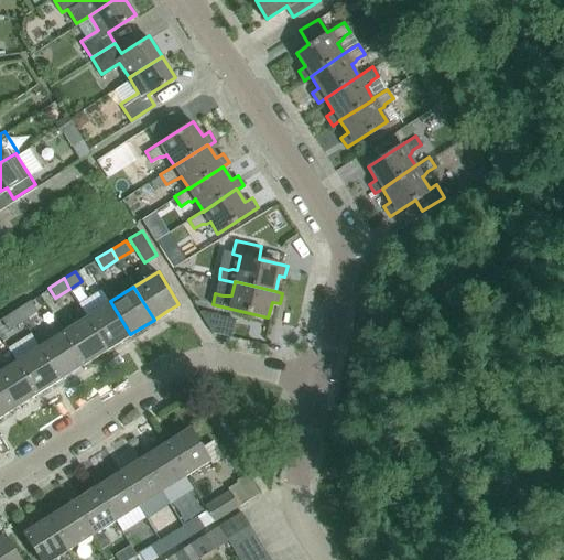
[(17,308),(22,318),(38,309),(31,299),(17,308)]
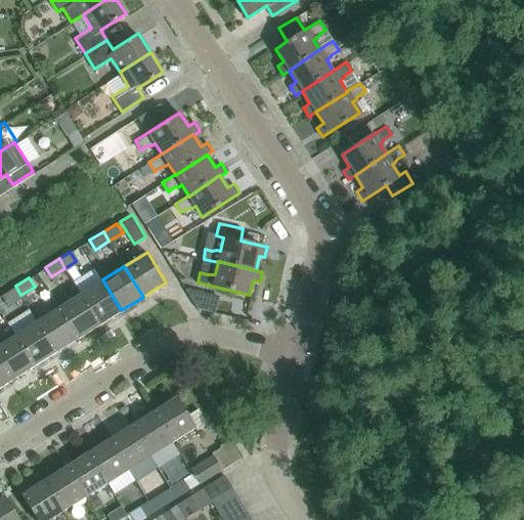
[(99,323),(121,310),(102,279),(80,293),(99,323)]
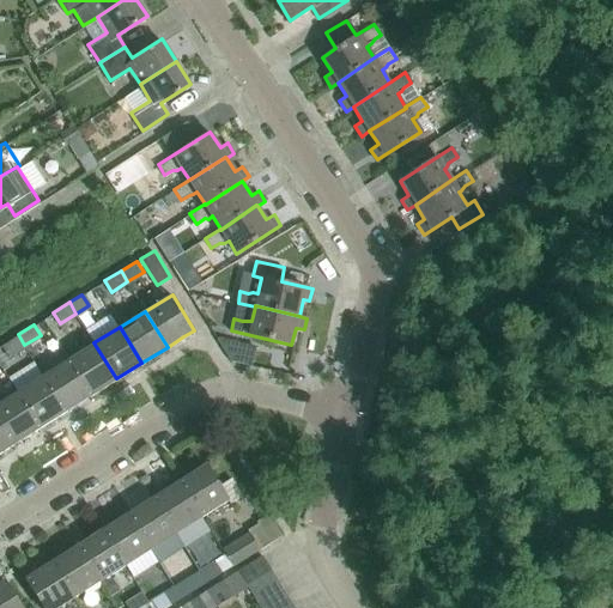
[(8,354),(24,345),(18,334),(1,344),(8,354)]
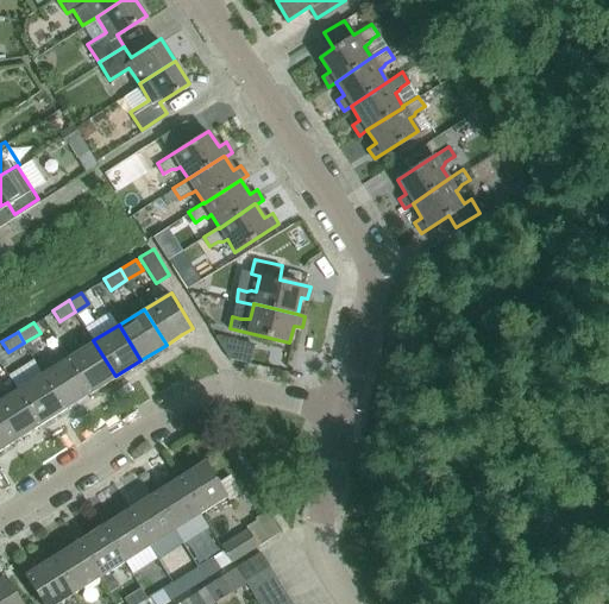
[(90,391),(115,376),(93,340),(68,356),(90,391)]
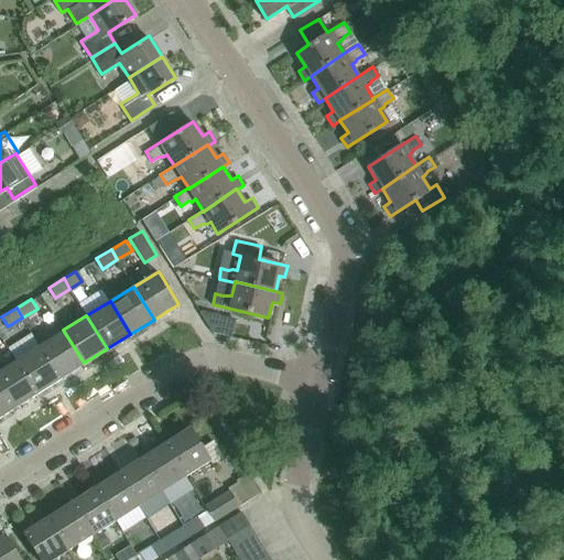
[(60,378),(84,363),(63,330),(39,345),(60,378)]
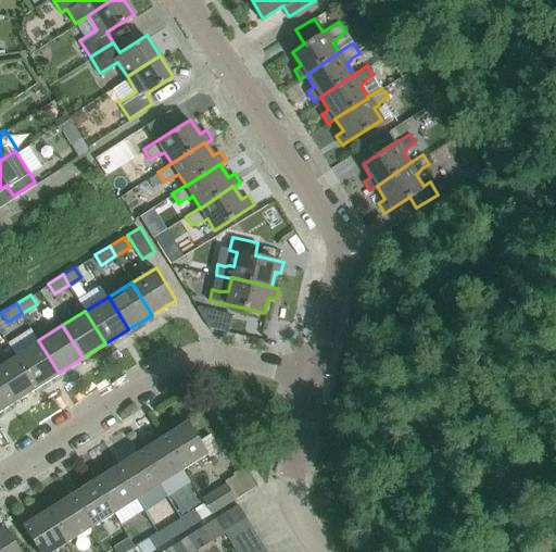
[(36,387),(59,373),(38,340),(15,354),(36,387)]
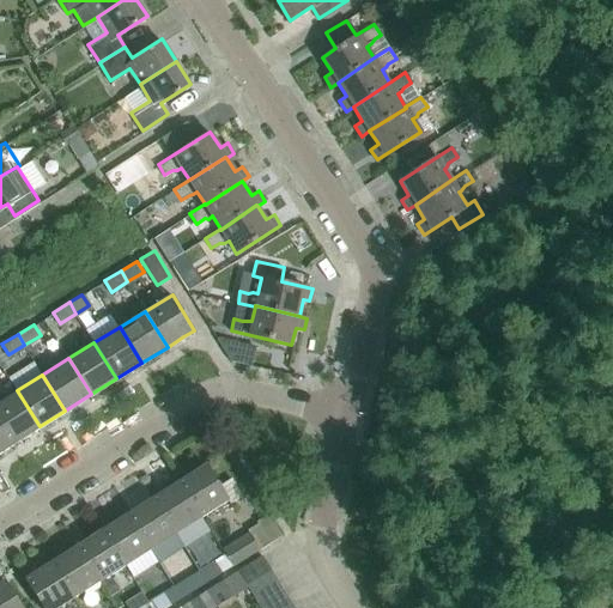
[(0,419),(13,442),(40,426),(17,390),(0,400),(0,419)]
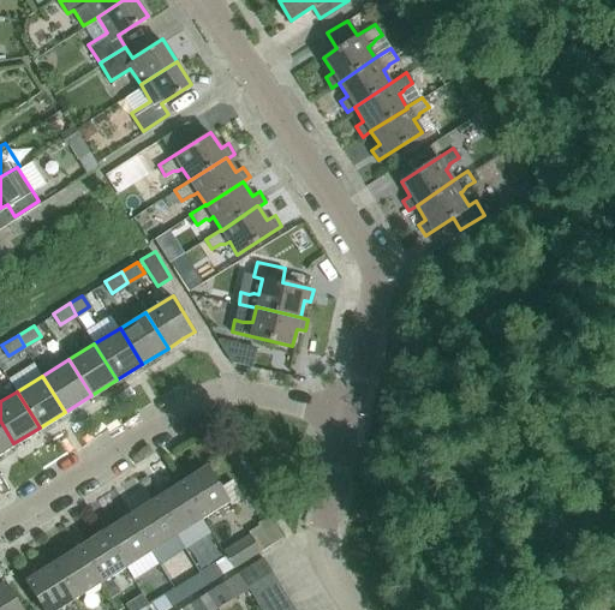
[(0,450),(13,443),(0,420),(0,450)]
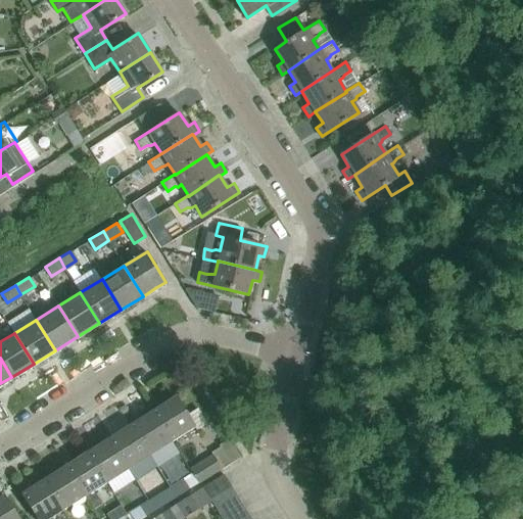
[(153,410),(173,440),(195,426),(176,395),(153,410)]
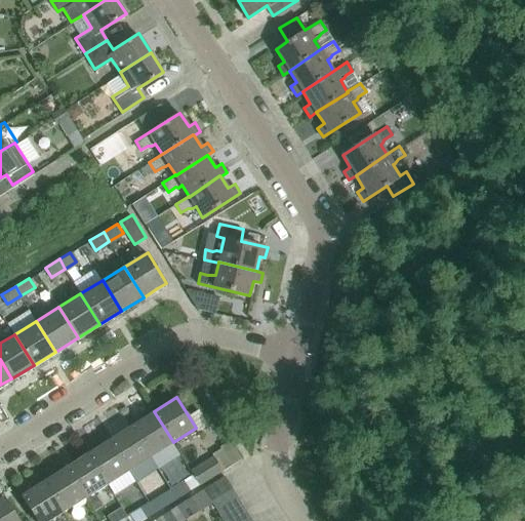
[(152,455),(173,442),(154,411),(132,425),(152,455)]
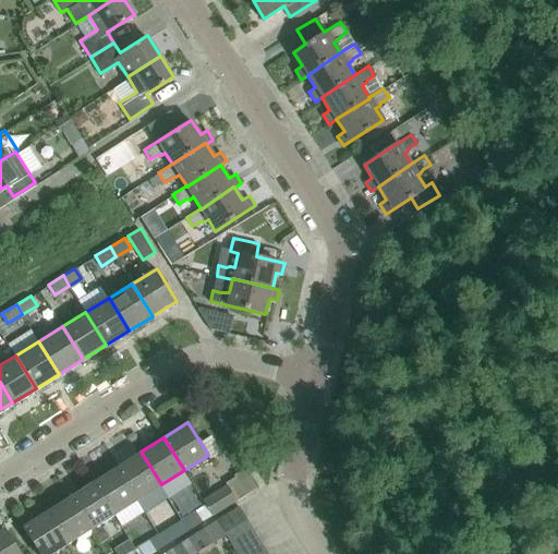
[(137,500),(161,484),(141,452),(117,467),(137,500)]
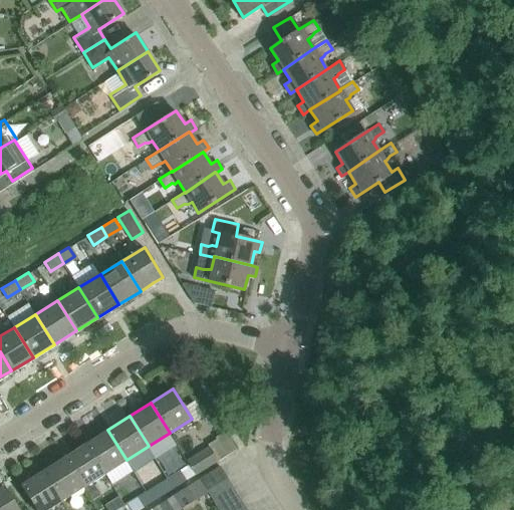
[(105,473),(126,460),(107,430),(86,443),(105,473)]
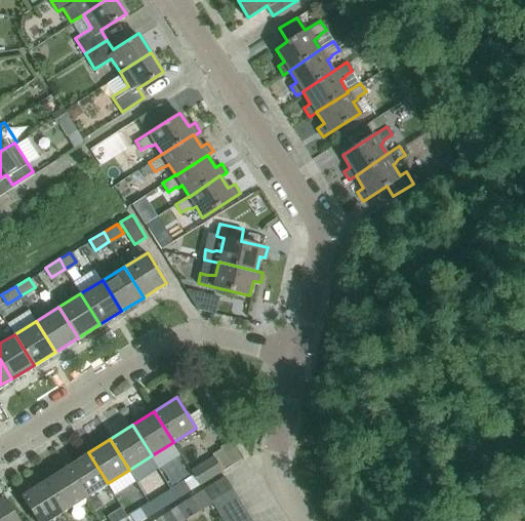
[(94,491),(108,483),(88,452),(66,466),(85,496),(93,509),(103,504),(94,491)]
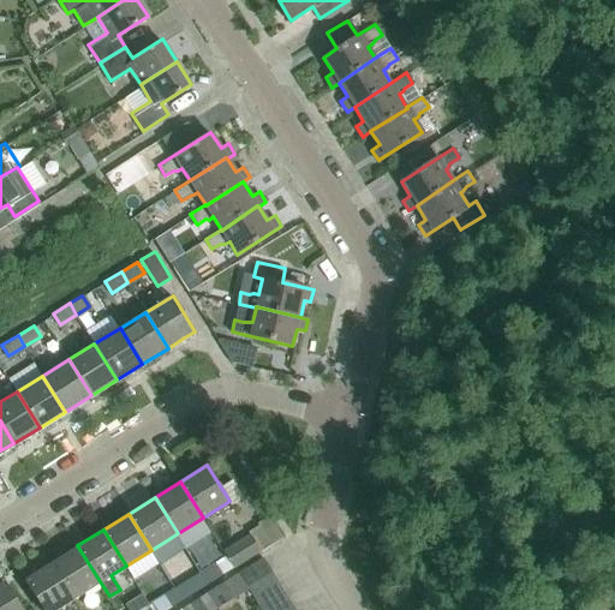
[(233,566),(260,549),(250,533),(224,550),(233,566)]
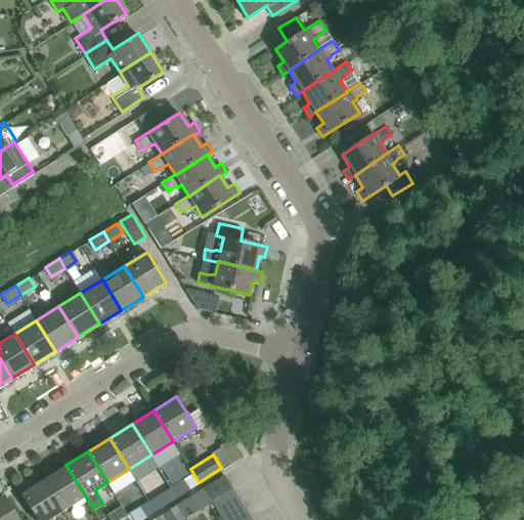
[(63,510),(85,495),(66,465),(44,479),(63,510)]
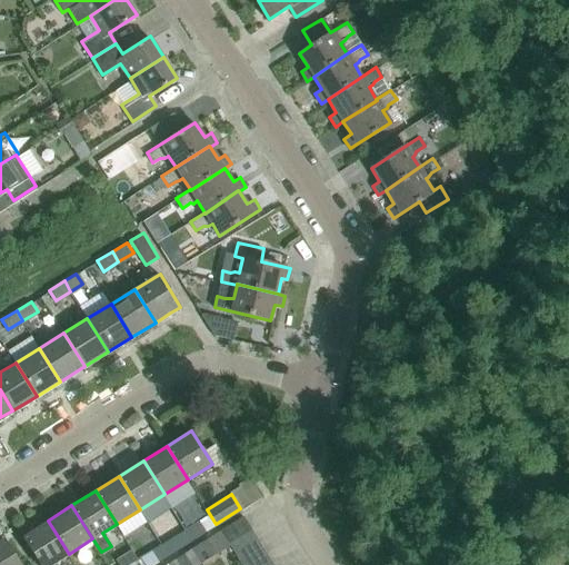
[(229,542),(251,527),(243,515),(221,528),(229,542)]
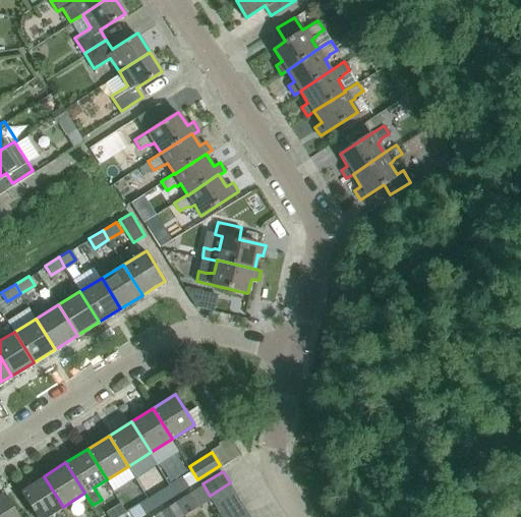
[(176,492),(188,484),(182,474),(169,481),(176,492)]
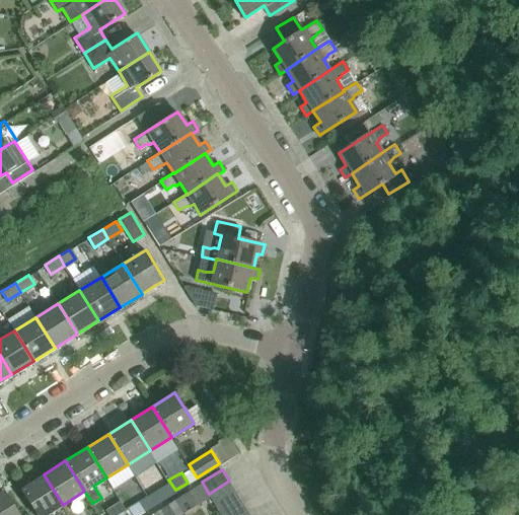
[(38,514),(46,514),(63,505),(44,474),(21,488),(38,514)]
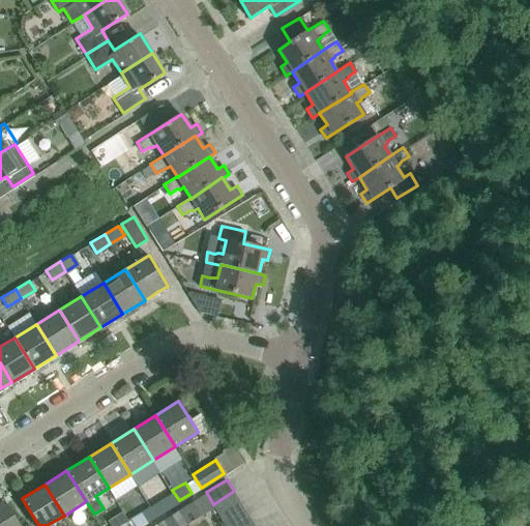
[(164,510),(179,500),(172,490),(157,499),(164,510)]
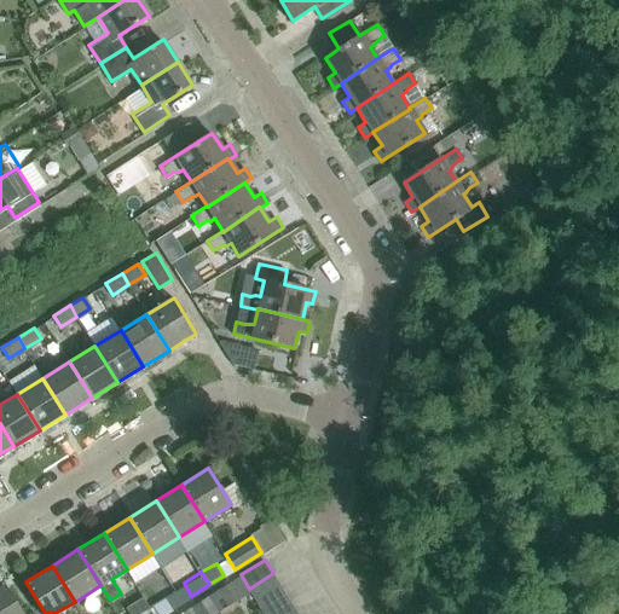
[(256,600),(281,585),(273,573),(249,589),(256,600)]
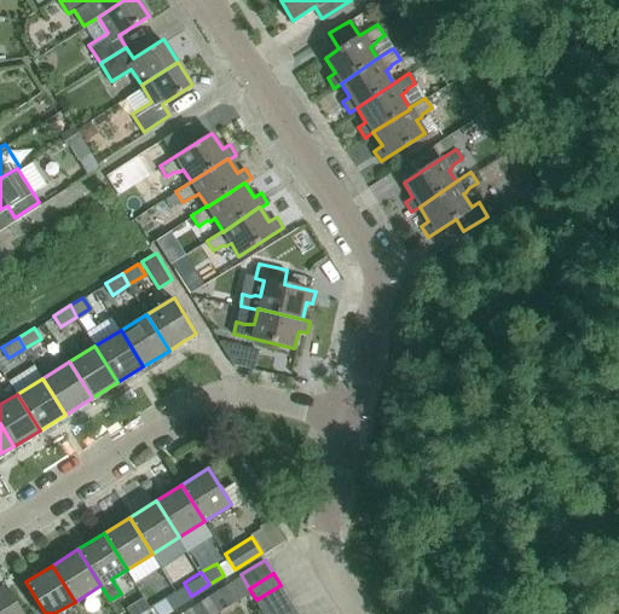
[(225,583),(208,594),(219,609),(236,598),(225,583)]
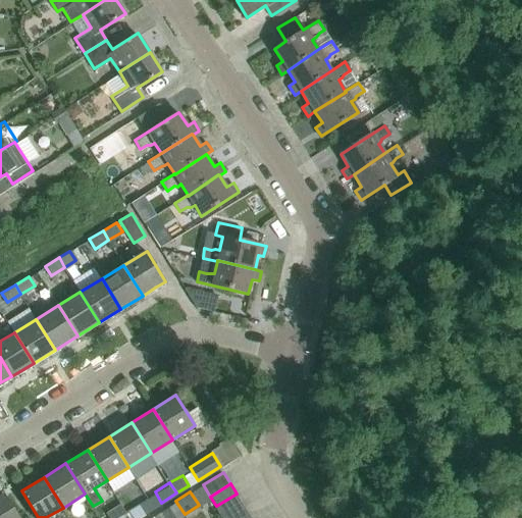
[(0,495),(0,517),(19,517),(3,493),(0,495)]
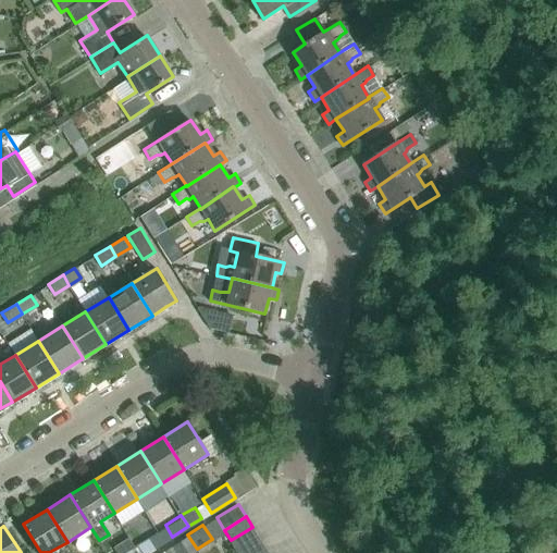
[(237,551),(259,537),(252,527),(231,540),(237,551)]
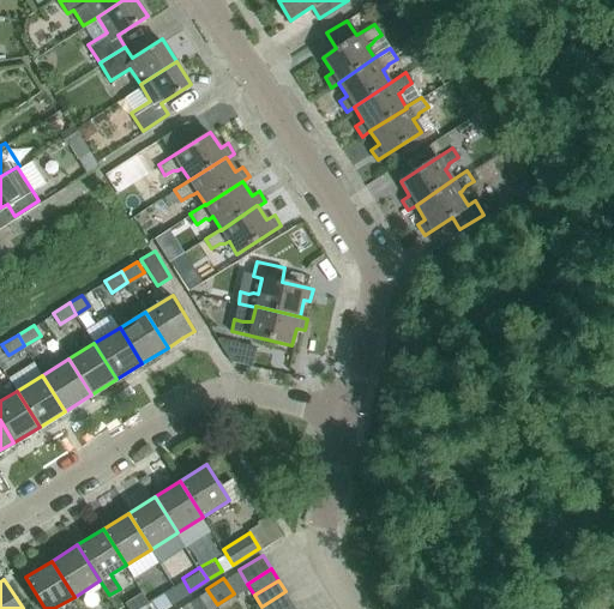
[(154,608),(160,608),(169,603),(163,591),(149,601),(154,608)]
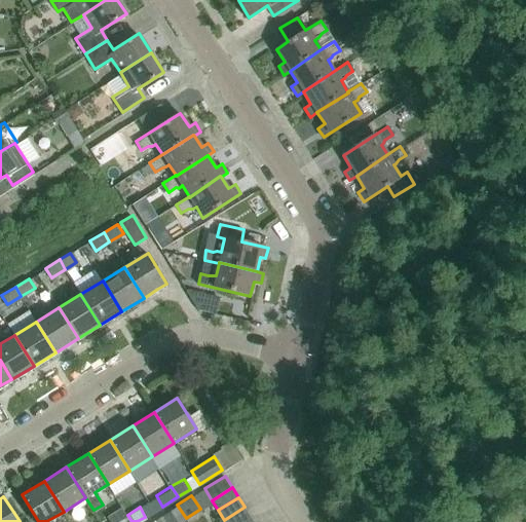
[(225,521),(241,521),(251,517),(245,507),(224,520),(225,521)]
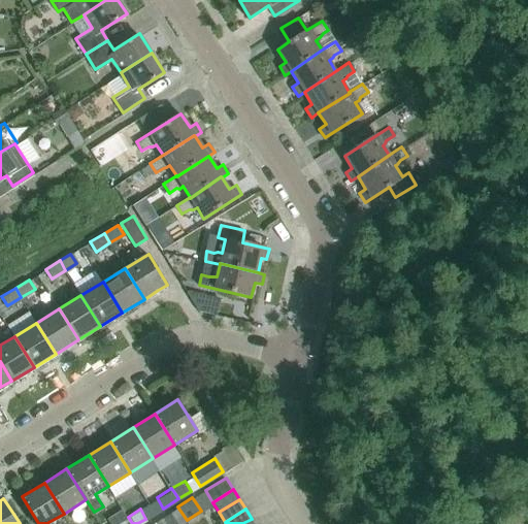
[(156,521),(158,523),(178,523),(170,512),(156,521)]
